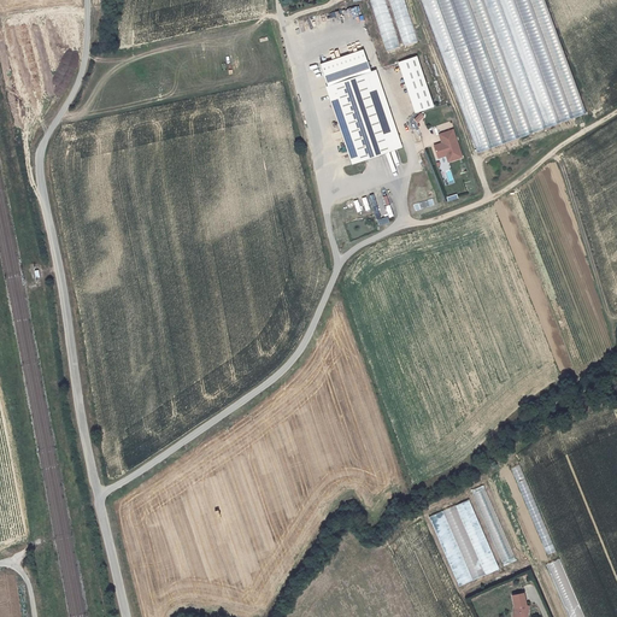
[(399,46),(385,0),(370,0),(385,51),(399,46)]
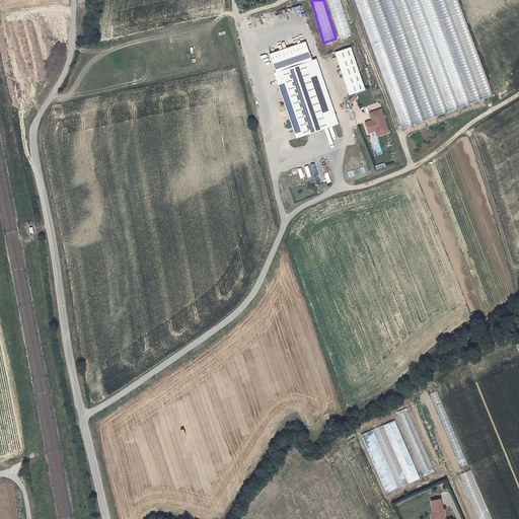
[(340,0),(327,0),(338,38),(350,34),(340,0)]
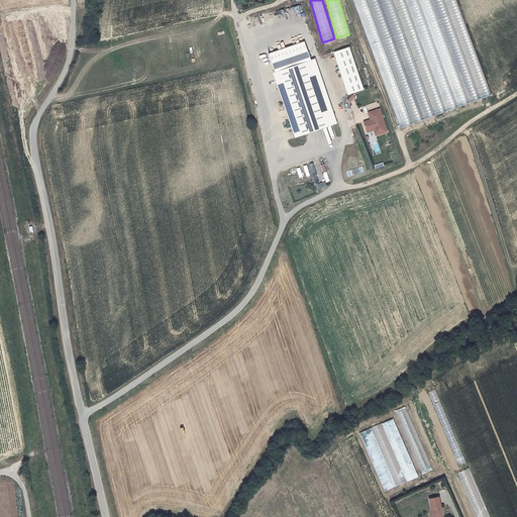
[(458,0),(353,0),(399,128),(493,94),(458,0)]
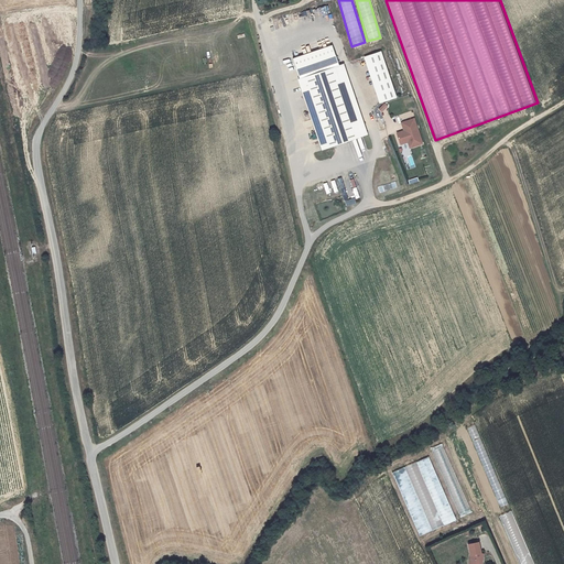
[(362,55),(377,102),(396,97),(381,51),(362,55)]
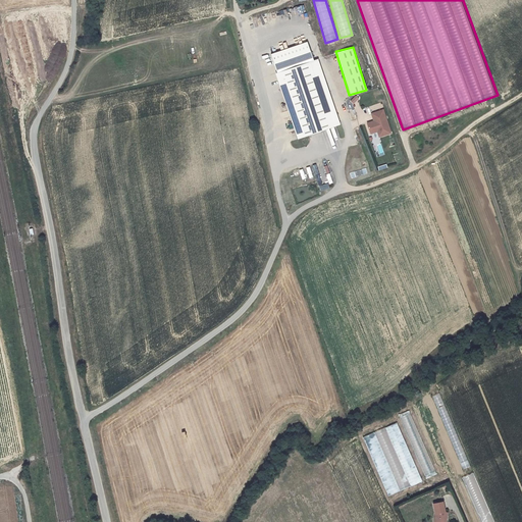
[(320,54),(278,69),(303,134),(345,118),(320,54)]
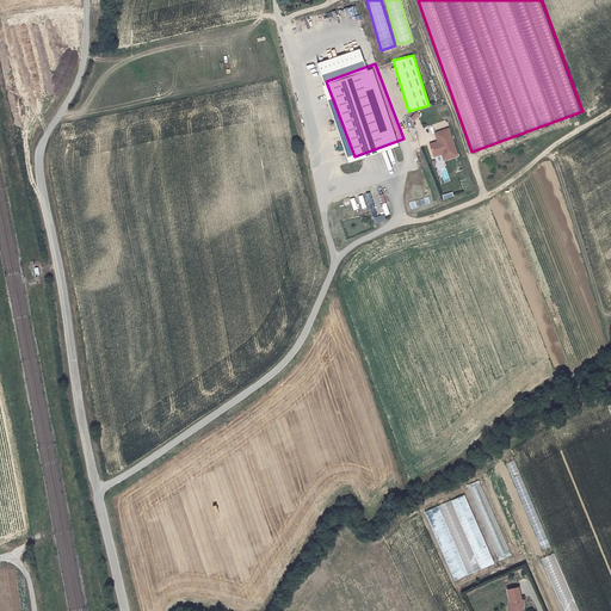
[(413,122),(420,115),(415,110),(408,117),(413,122)]
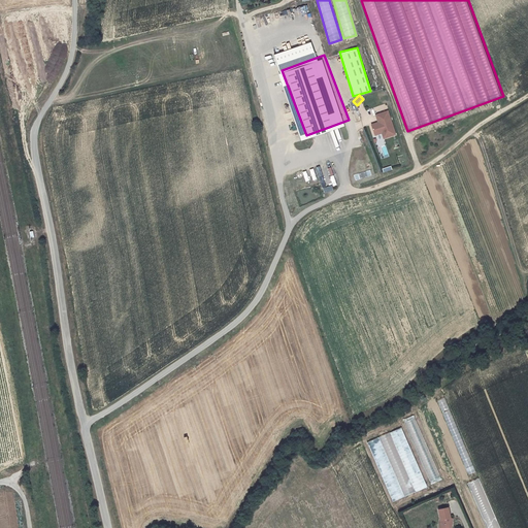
[(383,139),(397,134),(388,109),(374,113),(376,122),(370,124),(373,135),(381,133),(383,139)]
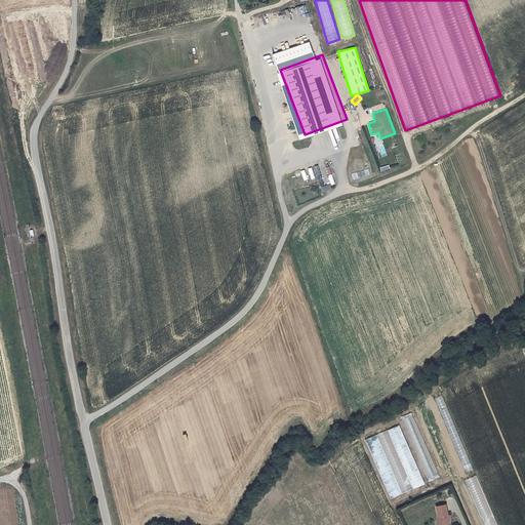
[(320,190),(334,186),(328,163),(314,167),(320,190)]
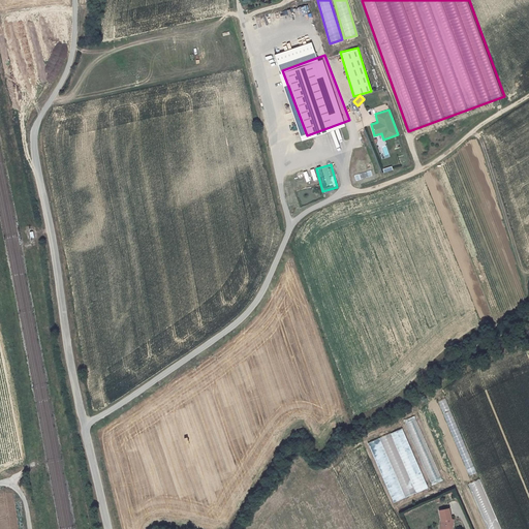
[(314,168),(303,172),(305,182),(316,179),(314,168)]
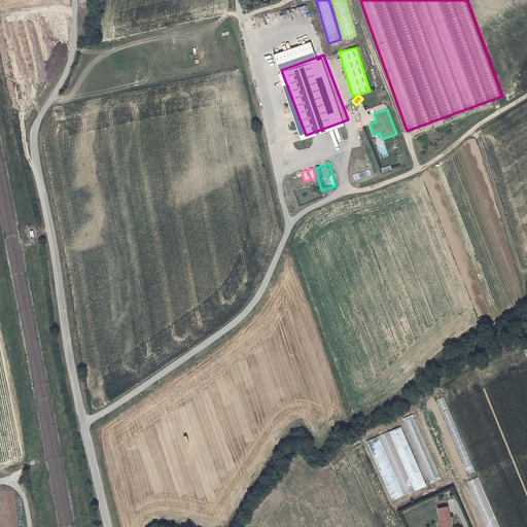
[(352,174),(354,180),(371,175),(370,169),(352,174)]
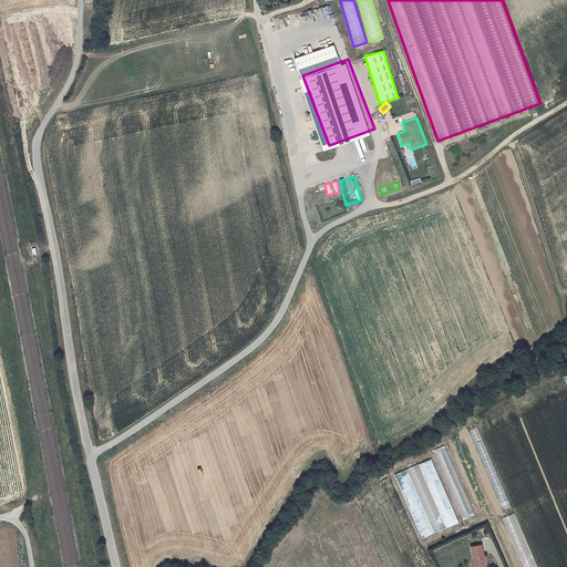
[(435,452),(460,521),(472,516),(447,447),(435,452)]
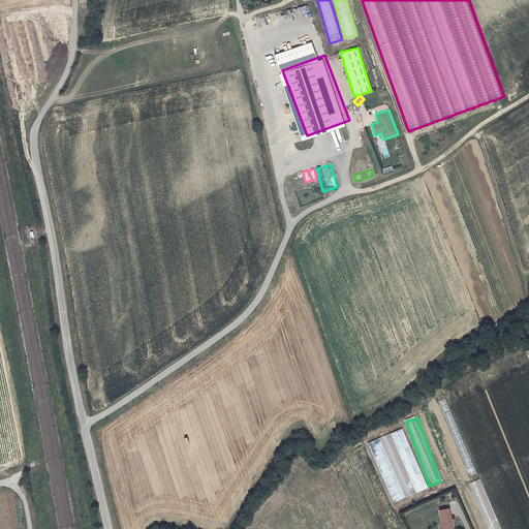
[(392,502),(427,489),(403,428),(368,441),(392,502)]
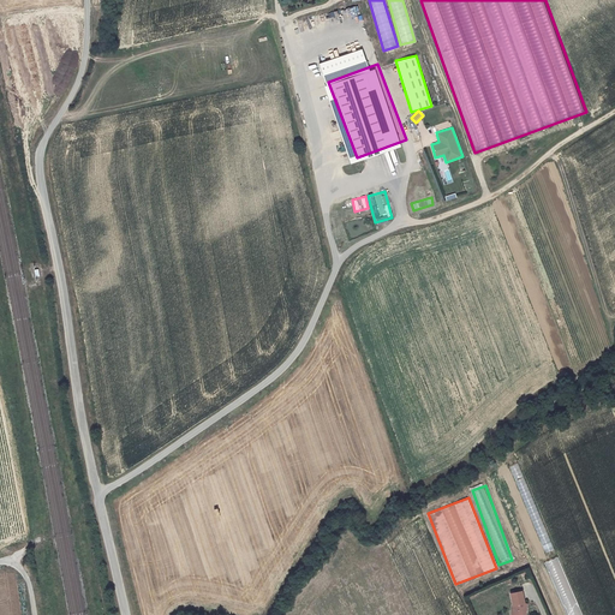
[(523,592),(511,595),(514,609),(518,609),(518,614),(525,614),(526,607),(525,607),(523,592)]
